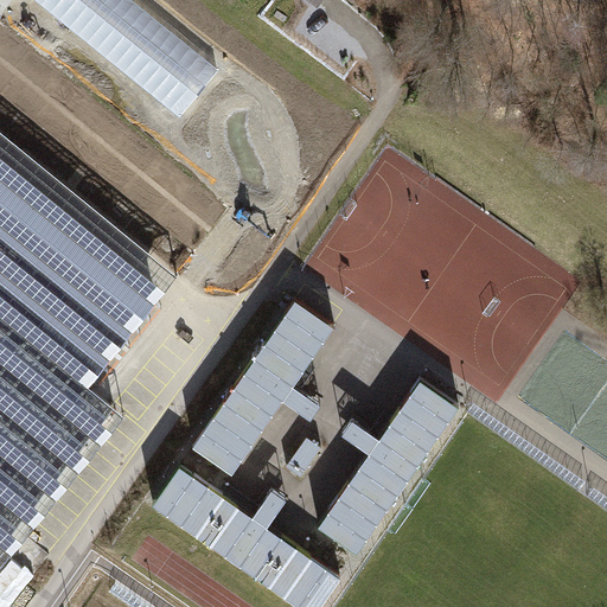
[(0,558),(125,406),(95,382),(173,286),(0,146),(0,558)]
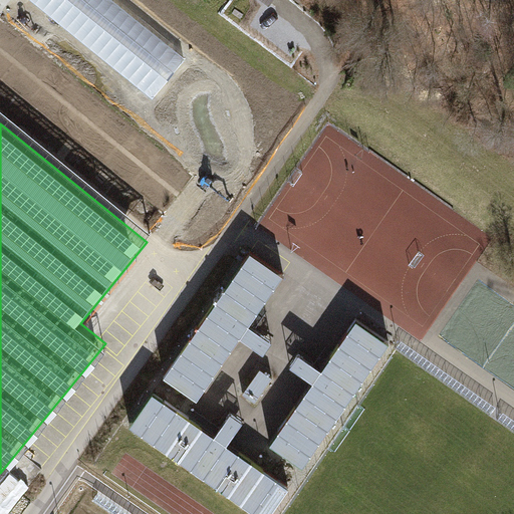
[(282,278),(249,255),(164,381),(197,404),(282,278)]
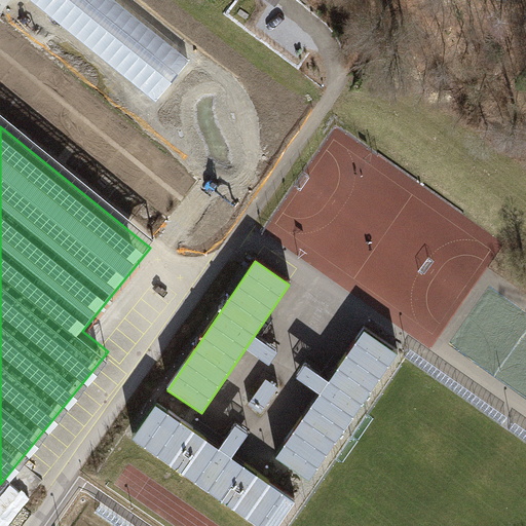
[(399,354),(365,332),(277,460),(311,483),(399,354)]
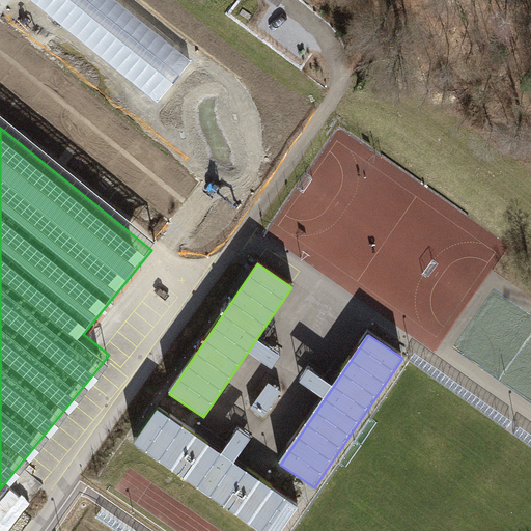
[(159,410),(136,444),(259,530),(281,530),(299,508),(159,410)]
